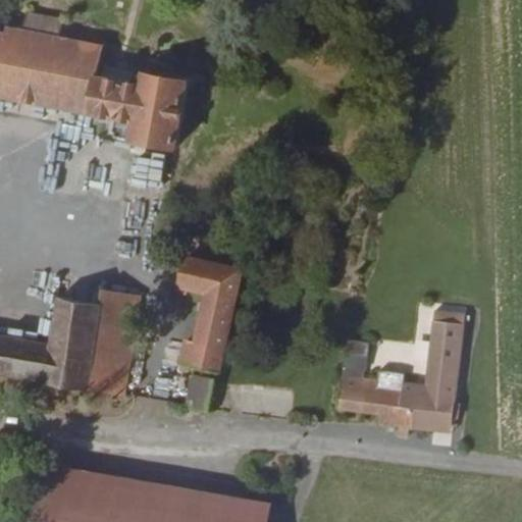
[(0,94),(117,114),(113,137),(175,146),(187,81),(152,75),(150,88),(124,84),(97,79),(91,77),(96,50),(57,43),(61,27),(22,20),(19,36),(7,35),(4,42),(0,41),(0,94)]
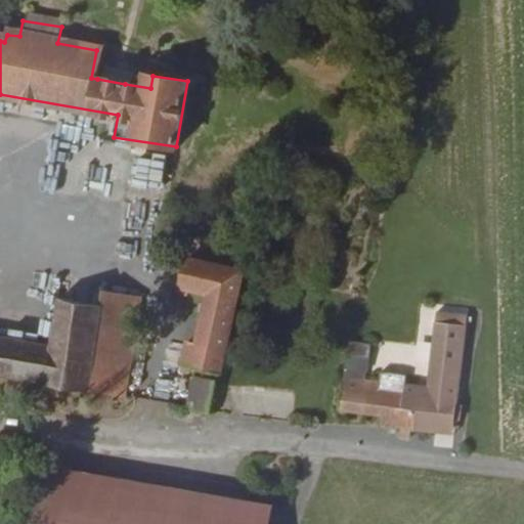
[(100,67),(97,79),(125,84),(127,71),(100,67)]
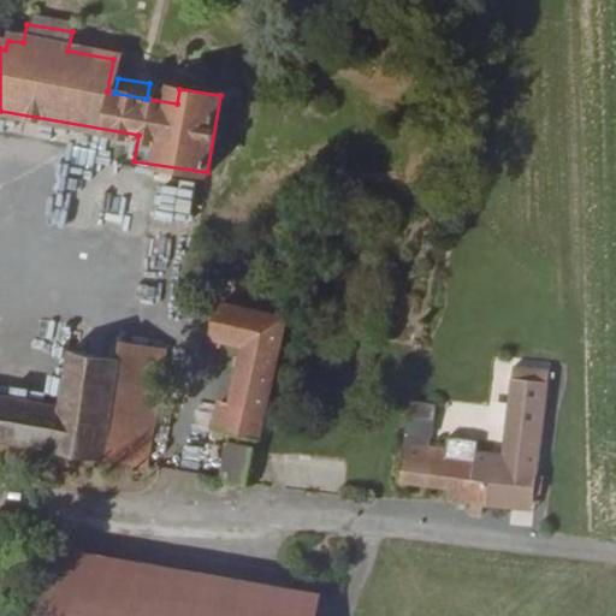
[(229,425),(218,474),(252,479),(274,368),(284,317),(221,303),(214,332),(244,339),(234,396),(219,395),(213,421),(229,425)]
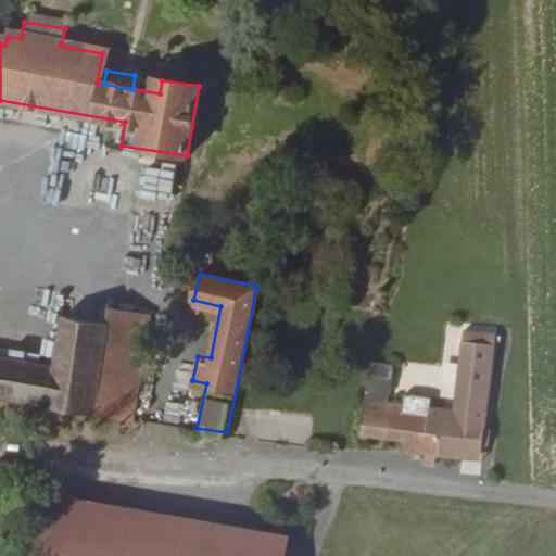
[(0,397),(95,412),(103,365),(141,371),(151,310),(114,303),(110,325),(63,318),(53,366),(0,357),(0,397)]
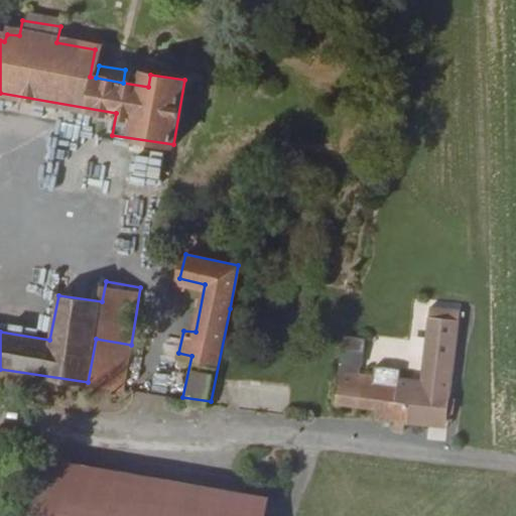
[(448,398),(464,310),(433,305),(420,377),(412,376),(413,368),(375,361),(373,371),(358,368),(339,365),(333,396),(372,403),(371,414),(390,417),(389,423),(400,425),(401,419),(424,423),(429,394),(448,398)]
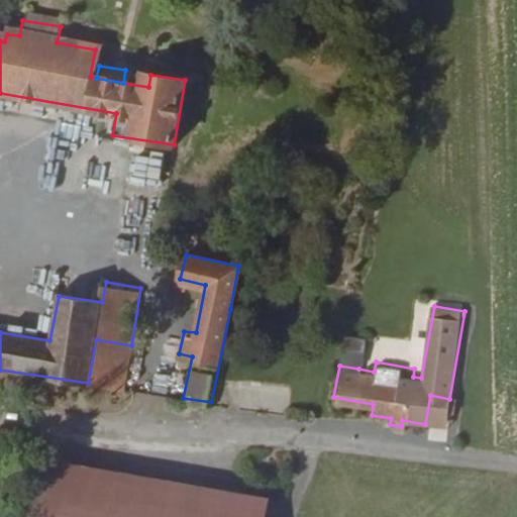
[(358,369),(366,334),(345,331),(339,366),(358,369)]
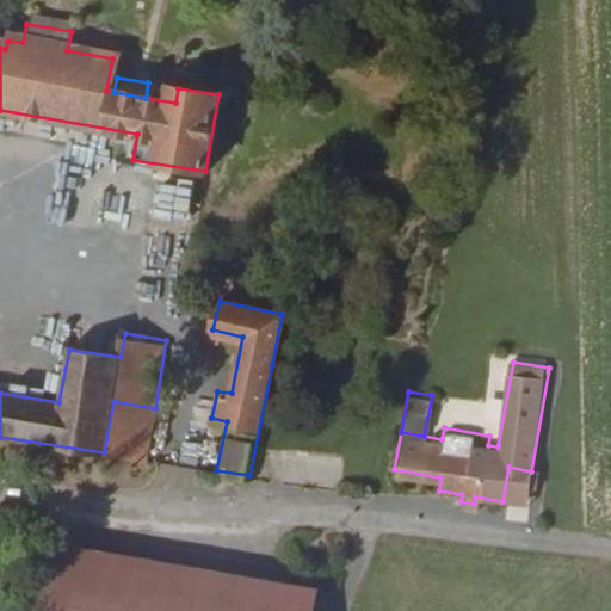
[(113,401),(104,452),(146,460),(155,408),(113,401)]
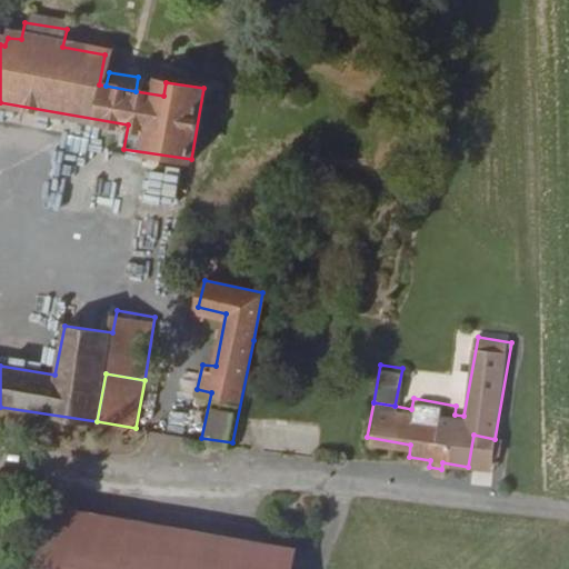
[(488,470),(495,439),(473,435),(468,467),(488,470)]
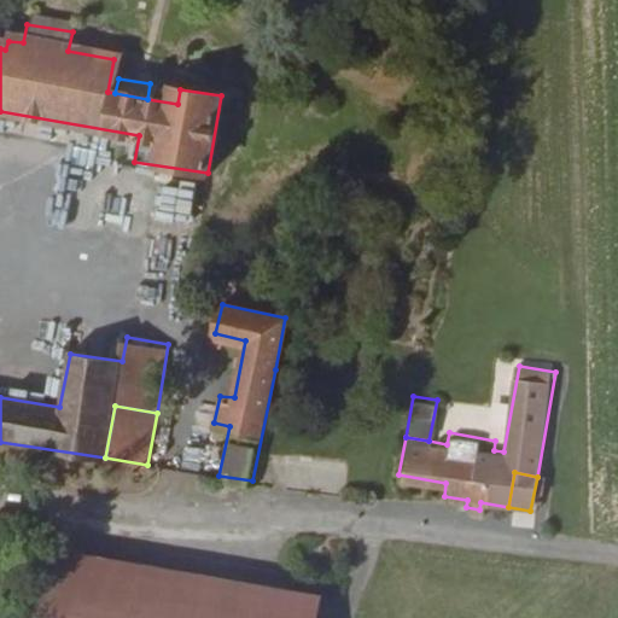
[(46,551),(33,617),(316,617),(321,595),(211,576),(46,551)]
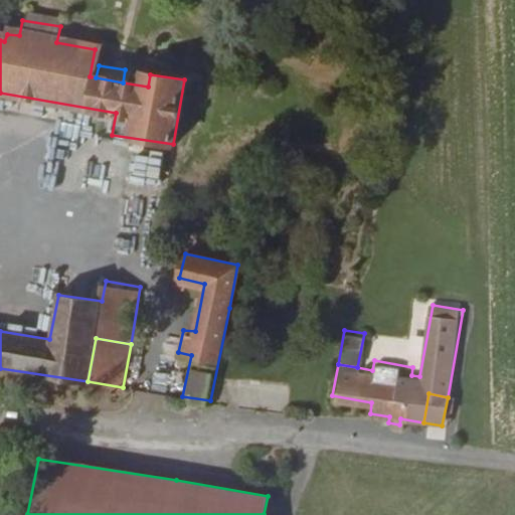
All buildings are outlined.
